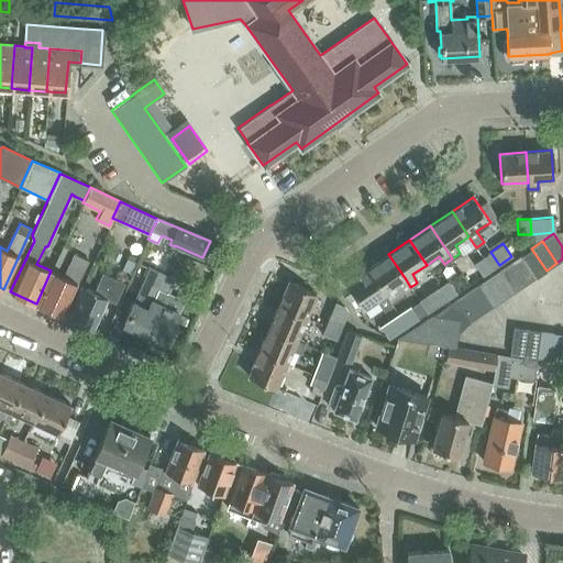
[(531,249),(520,256),(534,278),(547,271),(531,249)]
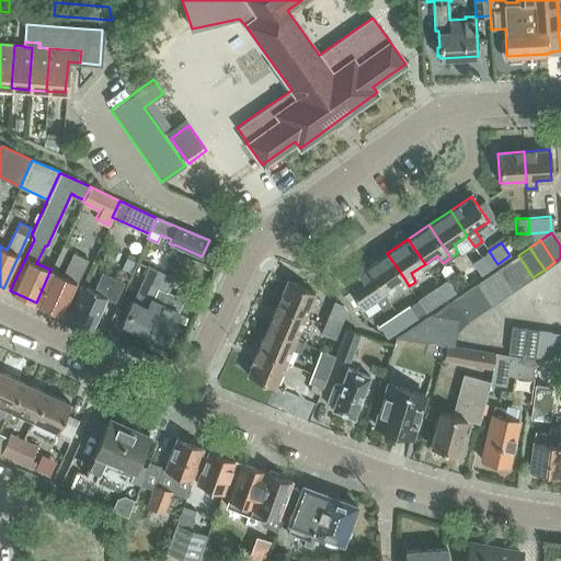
[(497,264),(489,251),(472,262),(481,275),(497,264)]
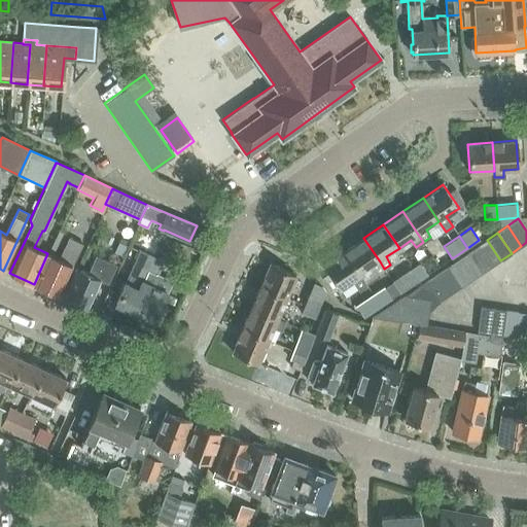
[(47,253),(34,284),(35,285),(37,289),(44,293),(49,291),(58,295),(81,244),(68,237),(58,258),(47,253)]
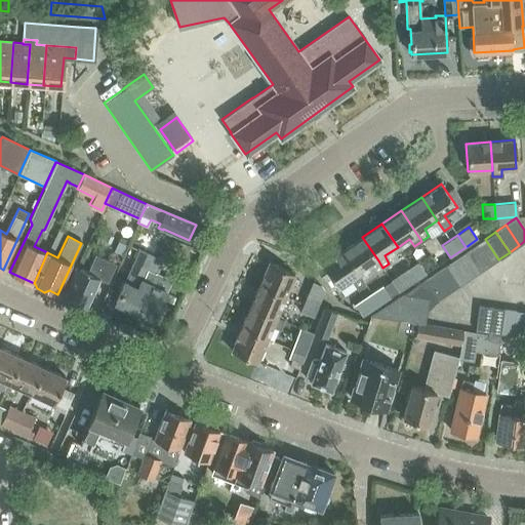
[(362,237),(342,250),(358,274),(371,265),(375,272),(382,268),(378,260),(362,237)]
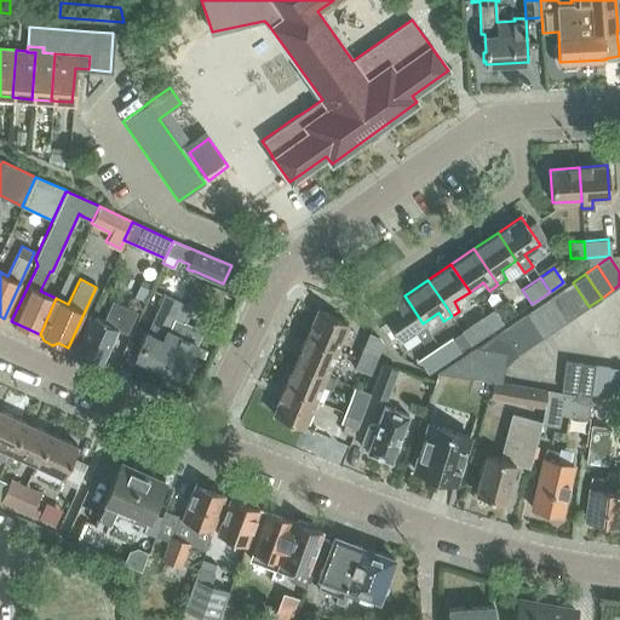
[(573,282),(561,290),(578,314),(589,306),(573,282)]
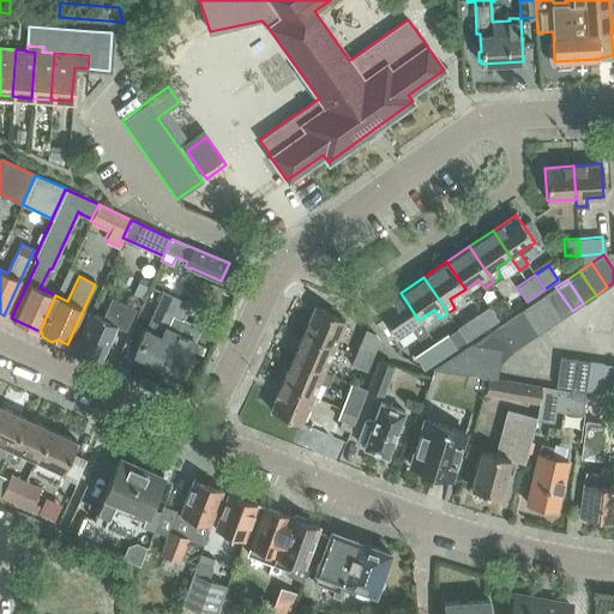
[(138,282),(132,294),(142,298),(146,287),(138,282)]
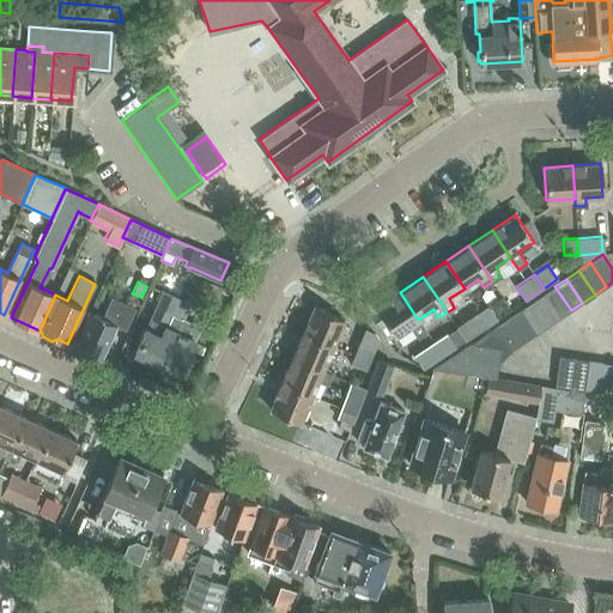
[(554,286),(544,295),(559,319),(571,310),(554,286)]
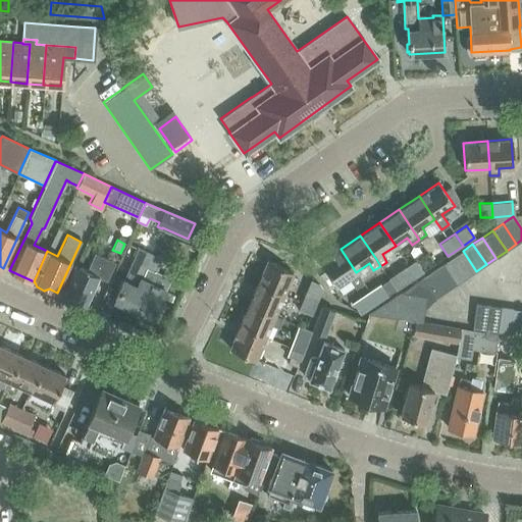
[(155,272),(161,258),(139,248),(123,278),(113,301),(153,319),(167,289),(142,276),(146,268),(155,272)]
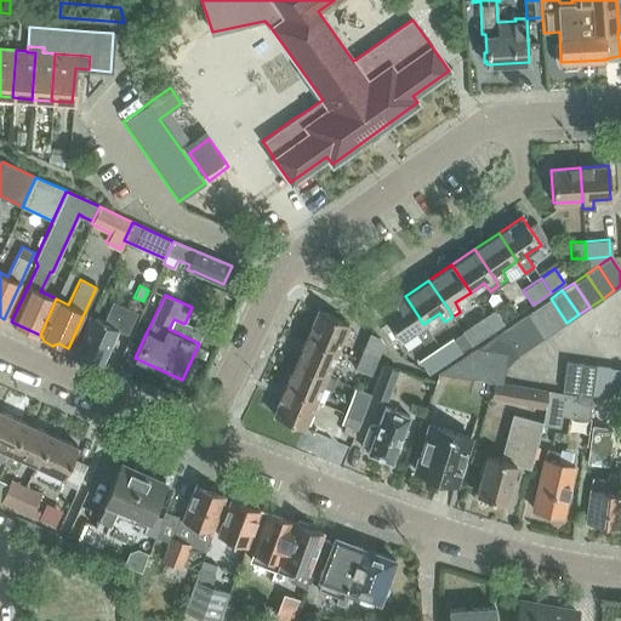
[(432,336),(423,324),(405,296),(381,313),(400,340),(414,330),(422,342),(432,336)]
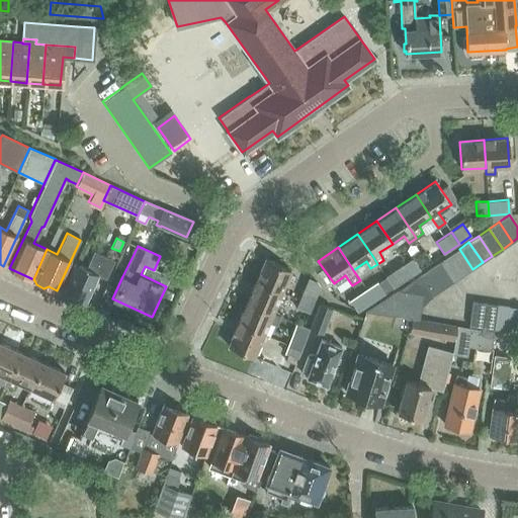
[(459,249),(449,255),(462,276),(472,269),(459,249)]
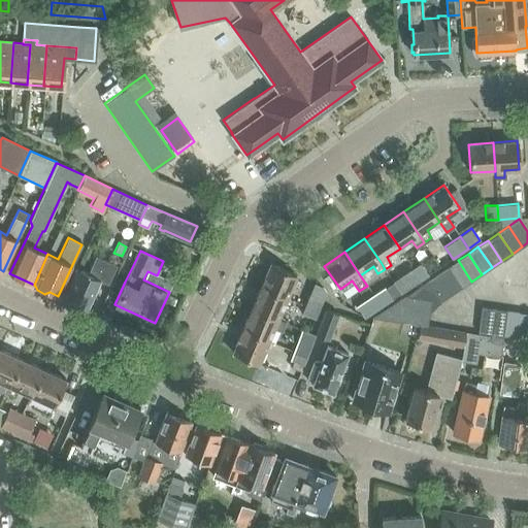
[(88,273),(76,268),(63,300),(87,310),(100,281),(104,282),(107,284),(116,264),(101,258),(100,259),(96,257),(88,273)]
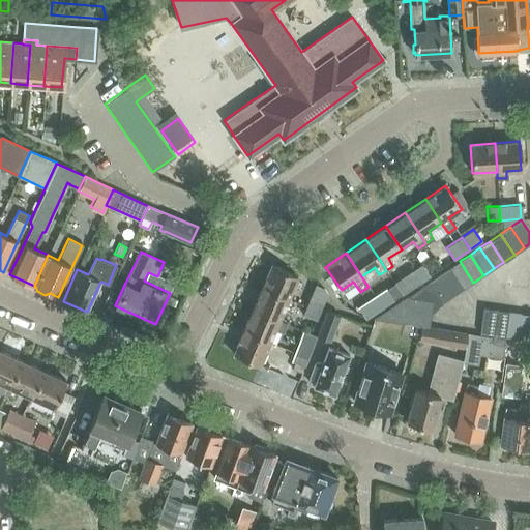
[(460,261),(449,268),(463,289),(473,283),(460,261)]
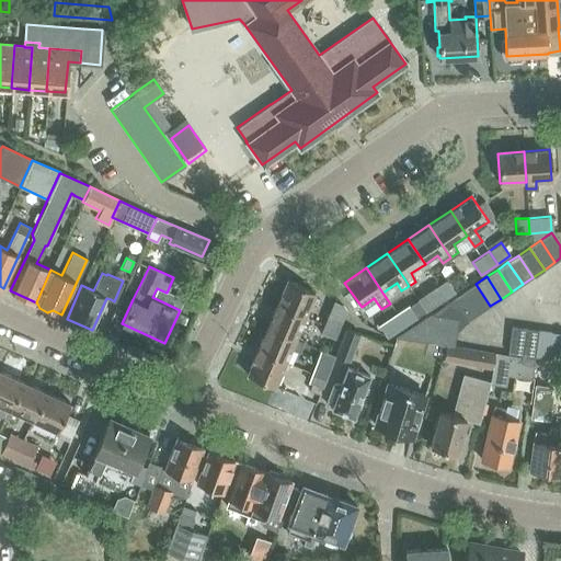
[(446,279),(438,285),(447,298),(455,293),(446,279)]
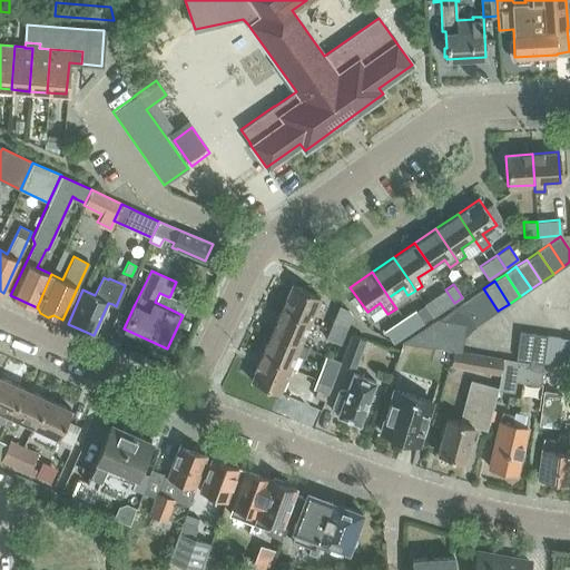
[(292,285),(281,308),(310,321),(320,296),(292,285)]
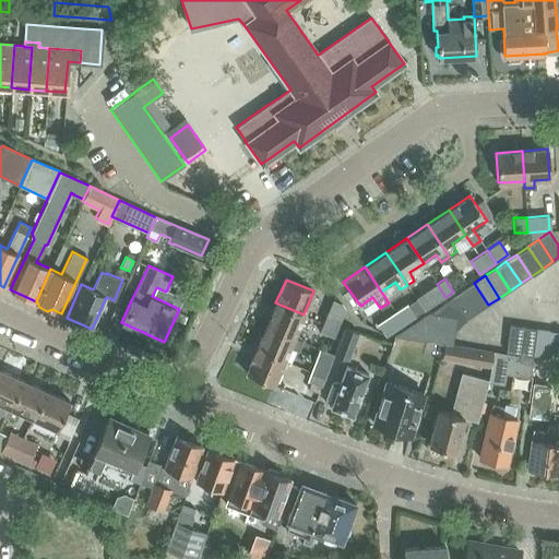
[(488,305),(474,283),(452,298),(466,320),(488,305)]
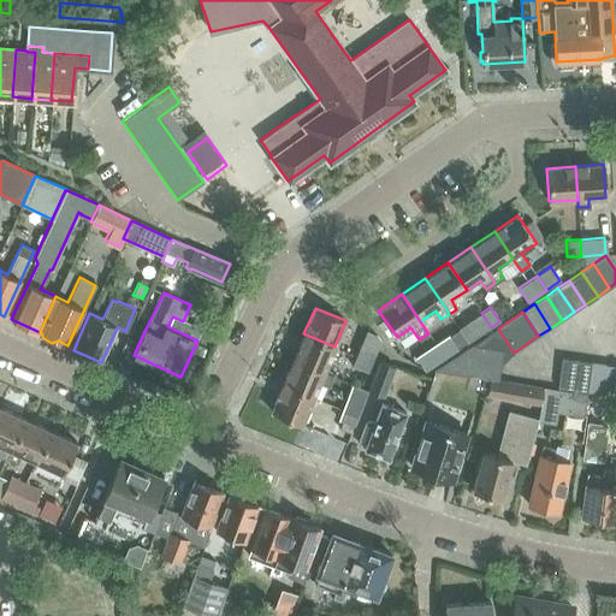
[(491,327),(481,313),(458,329),(468,343),(491,327)]
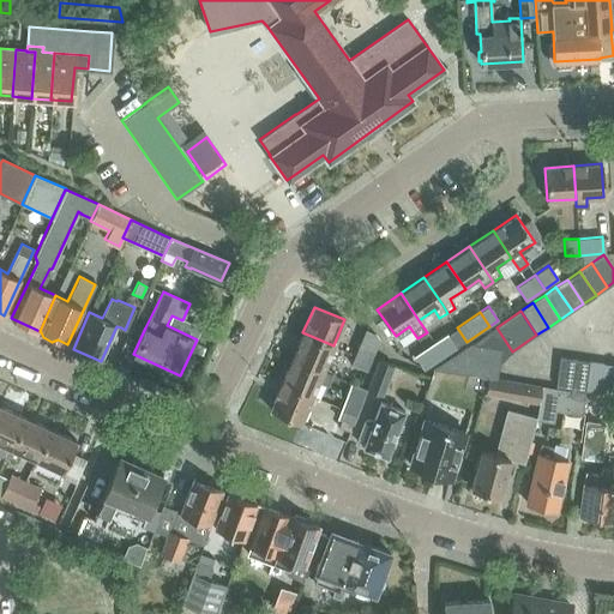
[(434,368),(498,378),(501,362),(511,351),(495,329),(434,368)]
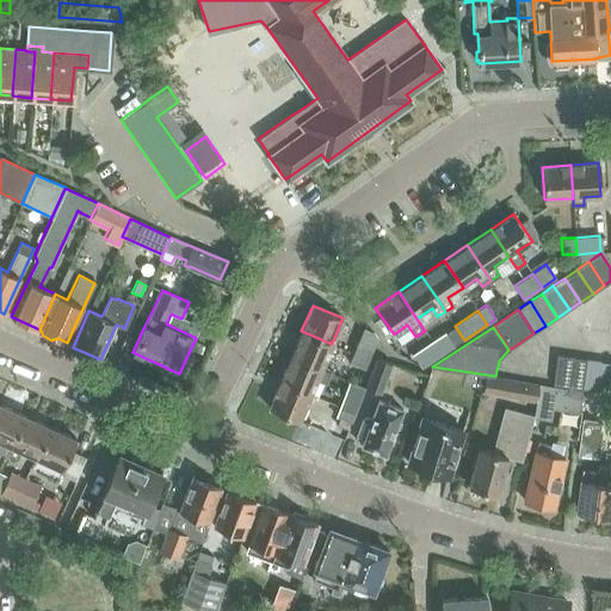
[(363,328),(353,352),(370,359),(378,339),(372,332),(363,328)]
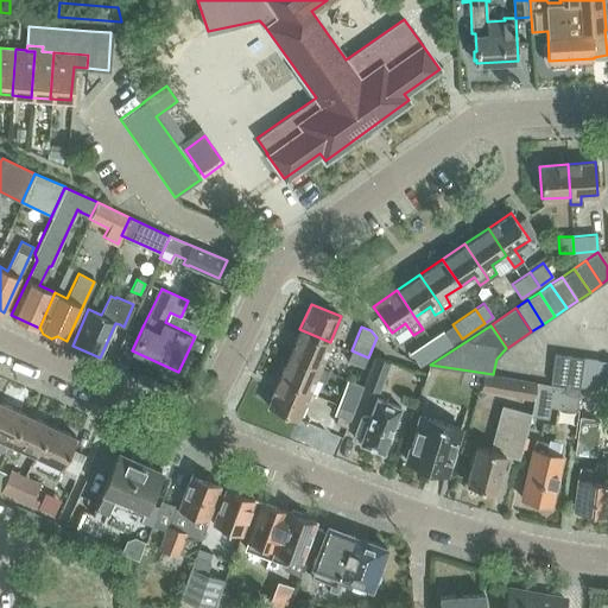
[(299,329),(289,355),(320,367),(330,342),(299,329)]
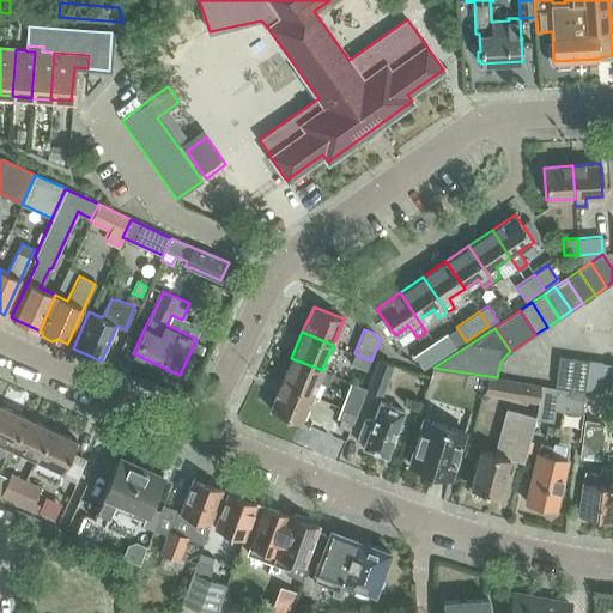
[(442,357),(432,343),(414,356),(424,370),(442,357)]
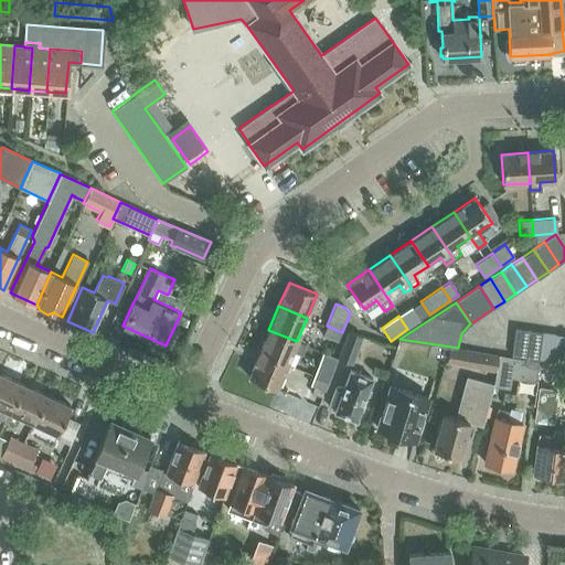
[(512,355),(525,356),(529,330),(515,329),(512,355)]
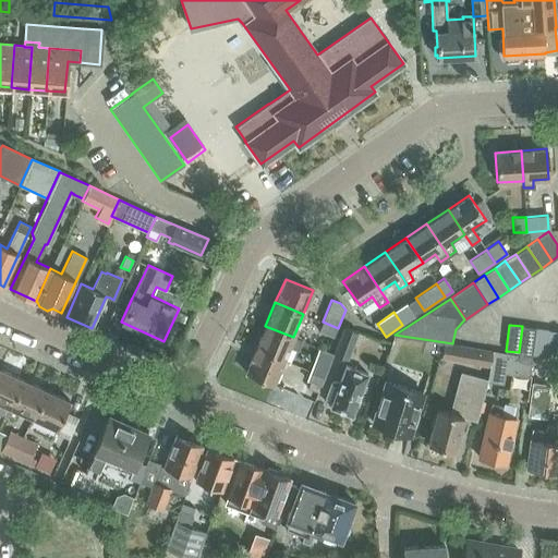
[(265,326),(255,349),(282,360),(289,346),(298,350),(301,341),(293,337),(265,326)]
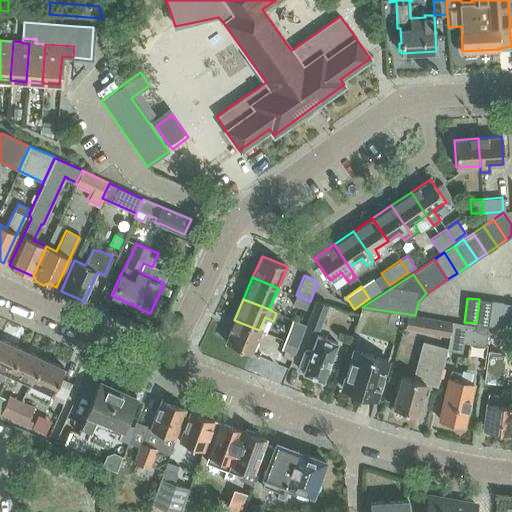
[(305,324),(318,329),(328,304),(314,299),(305,324)]
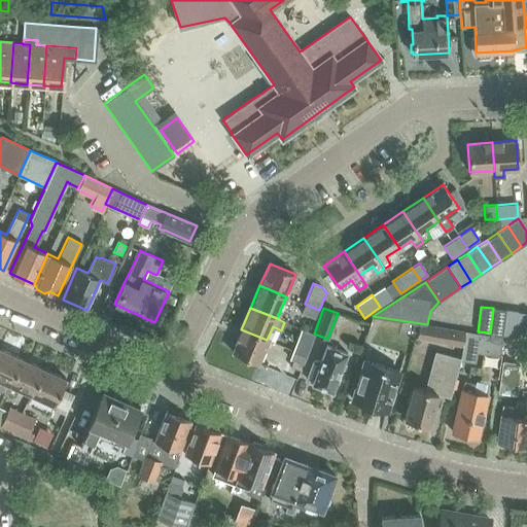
[(490,332),(502,335),(505,310),(493,308),(490,332)]
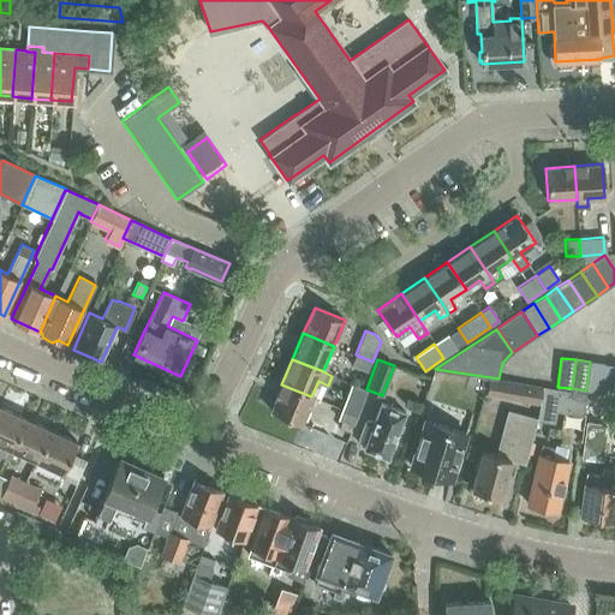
[(586,390),(601,393),(603,364),(590,362),(586,390)]
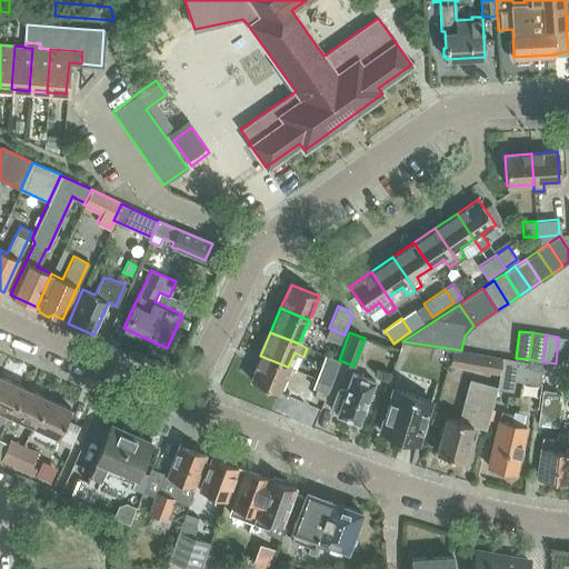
[(556,363),(568,365),(568,352),(568,337),(558,337),(556,363)]
